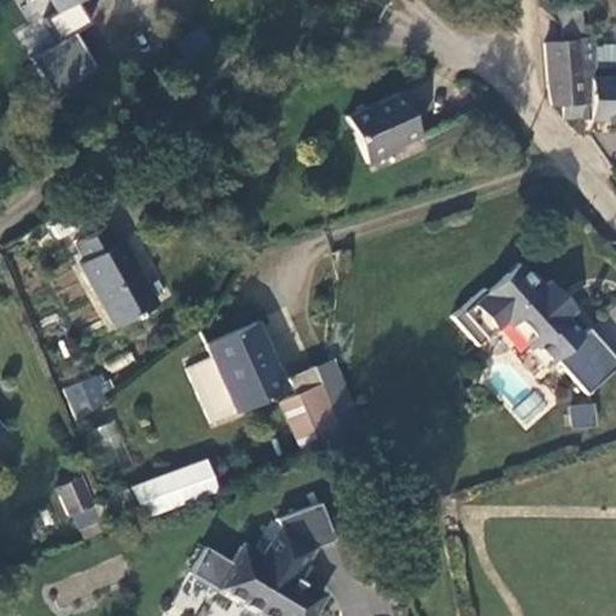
[(71,30),(86,23),(74,1),(76,0),(48,0),(56,12),(45,19),(58,40),(28,57),(50,93),(93,68),(71,30)]
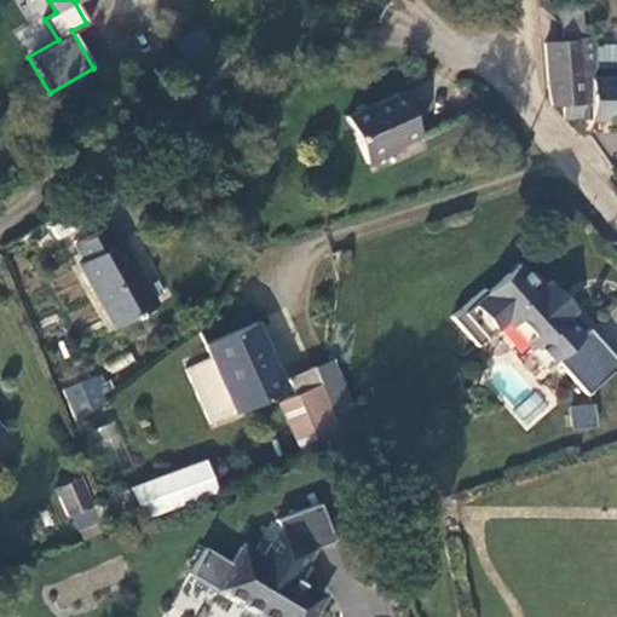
[(546,46),(553,109),(566,107),(568,119),(586,120),(586,113),(595,113),(595,124),(616,124),(616,81),(597,82),(597,68),(581,68),(578,42),(546,46)]
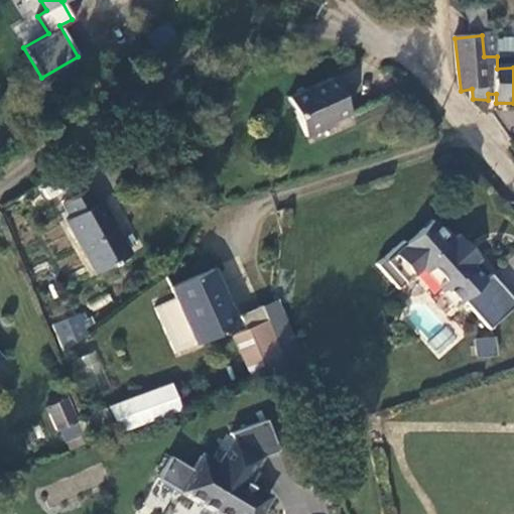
[(357,124),(336,76),(288,96),(308,144),(357,124)]
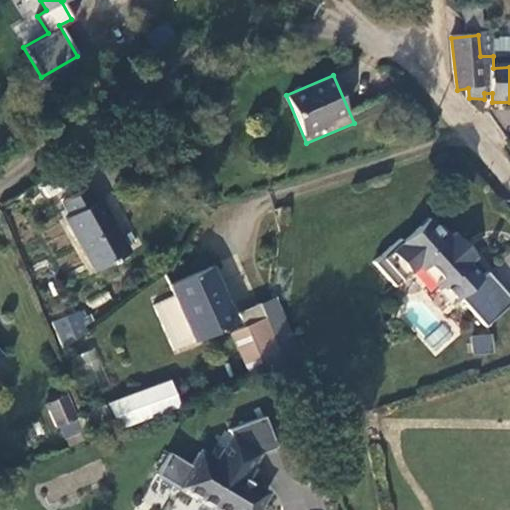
[(135,252),(104,195),(96,199),(90,188),(65,202),(71,214),(65,217),(96,273),(135,252)]
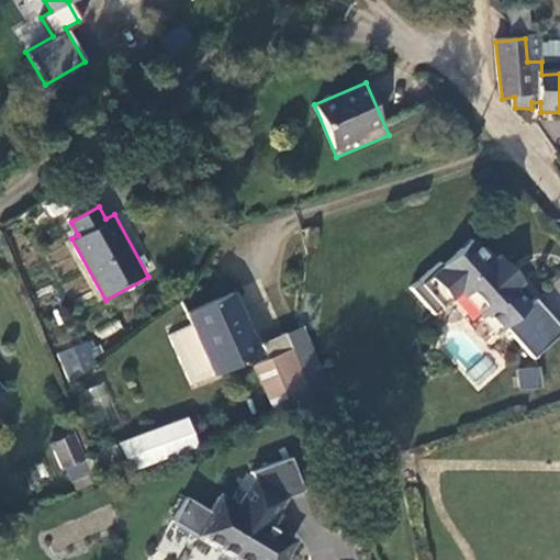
[(480,239),(470,248),(480,259),(489,252),(480,239)]
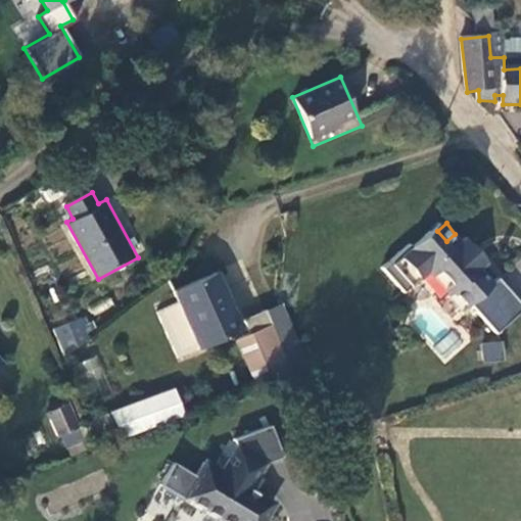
[(437,231),(419,246),(417,243),(389,267),(411,291),(441,266),(461,289),(459,291),(472,308),(476,304),(502,335),(520,318),(520,298),(505,279),(499,284),(486,270),(493,264),(472,238),(468,241),(459,231),(455,234),(446,241),(437,231)]
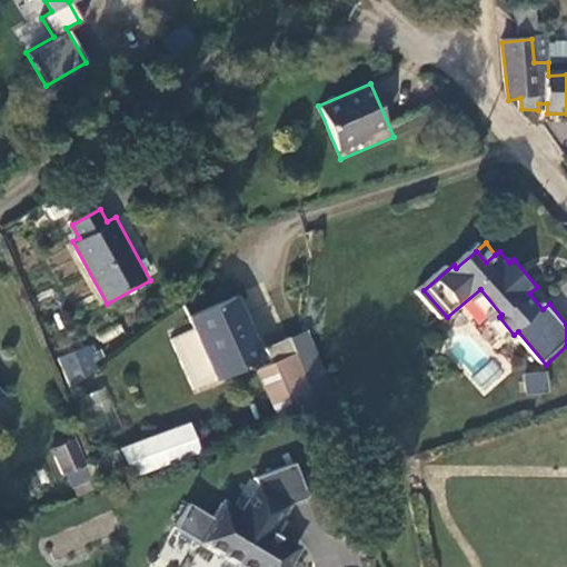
[(264,359),(236,294),(190,314),(218,378),(264,359)]
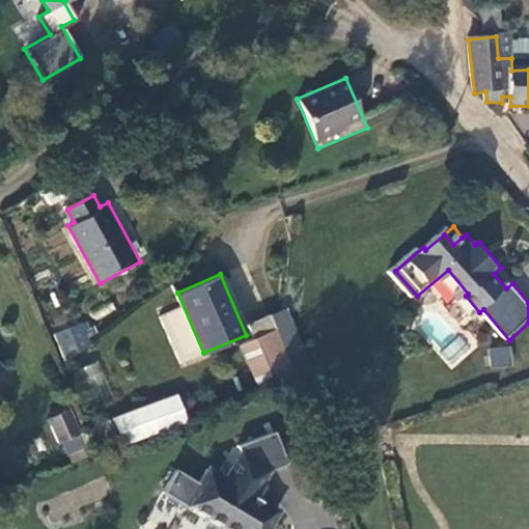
[(260,392),(299,378),(273,310),(248,321),(256,342),(244,346),(260,392)]
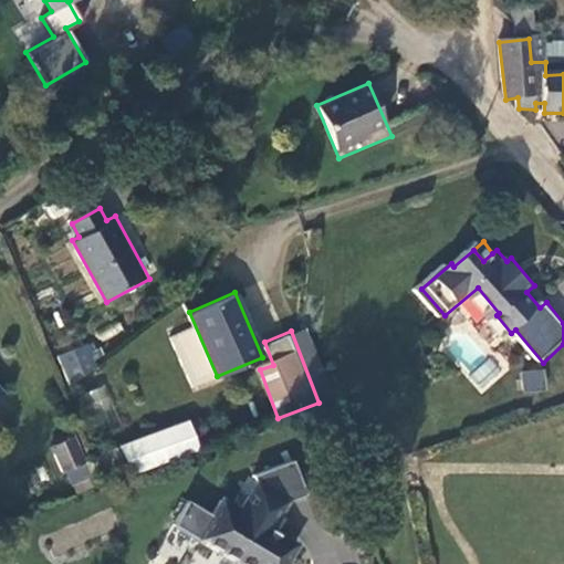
[(87,342),(58,355),(66,377),(96,365),(87,342)]
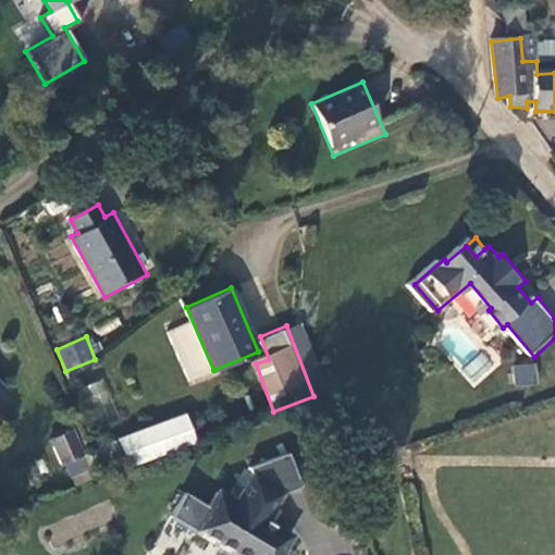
[(516,383),(538,384),(539,364),(516,362),(516,383)]
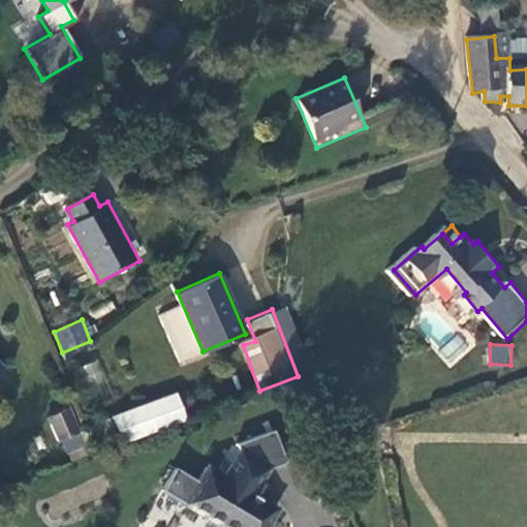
[(95,405),(116,398),(101,359),(81,367),(95,405)]
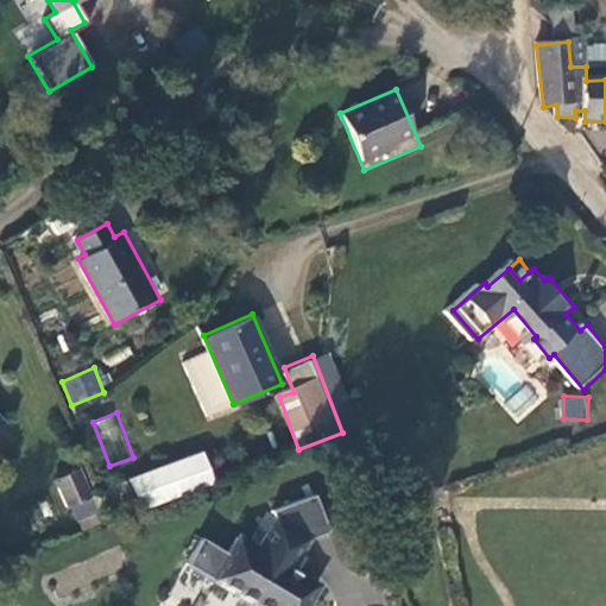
[(119,518),(215,481),(203,450),(107,488),(119,518)]
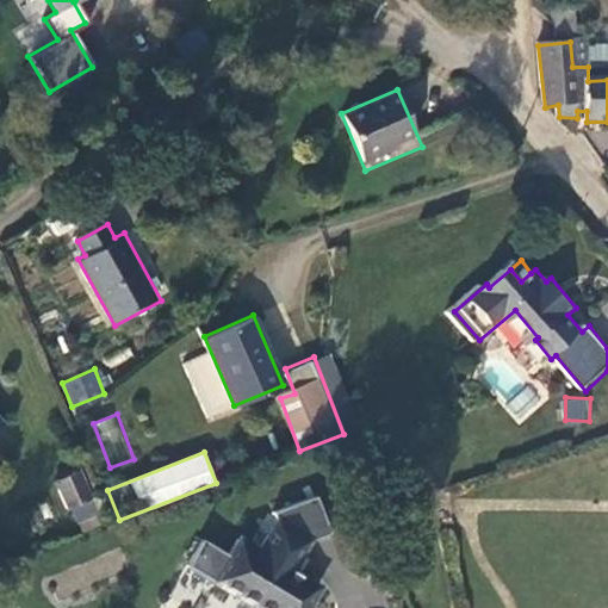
[(78,471),(55,481),(67,508),(88,500),(78,471)]
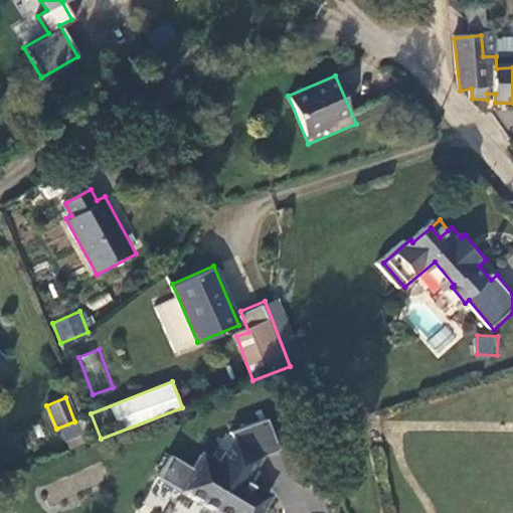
[(170,455),(158,477),(217,512),(257,512),(269,494),(245,480),(261,456),(278,449),(267,418),(230,433),(232,440),(217,464),(201,454),(193,468),(170,455)]
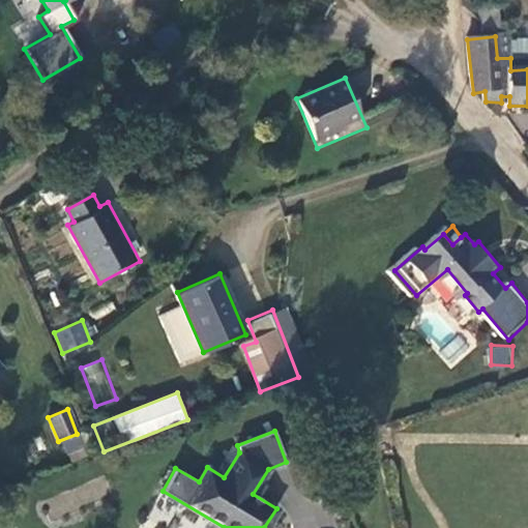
[(107,474),(46,496),(52,515),(114,493),(107,474)]
